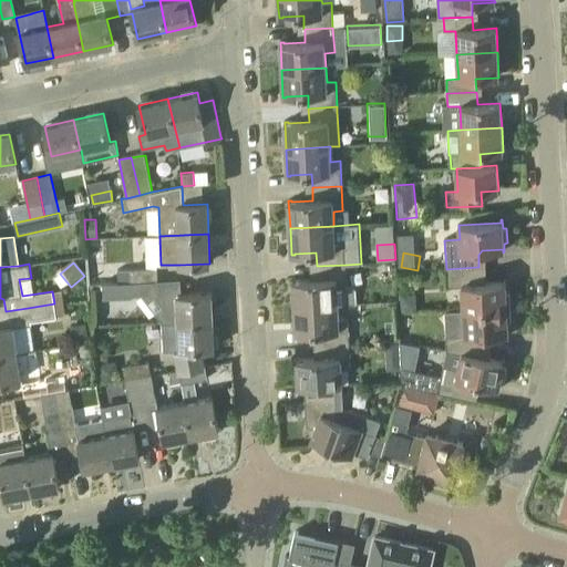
[(292,280),(294,307),(338,305),(357,303),(356,289),(347,290),(346,265),(317,266),(317,279),(296,280),(296,279),(292,280)]
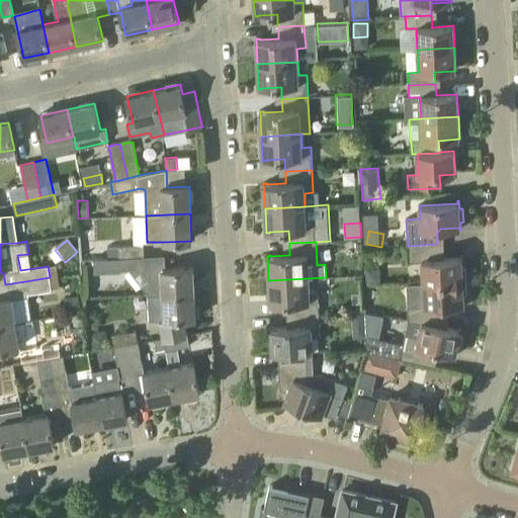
[(460,256),(460,258),(442,259),(438,256),(437,244),(408,246),(408,262),(422,261),(423,284),(466,281),(465,268),(462,268),(461,256),(460,256)]
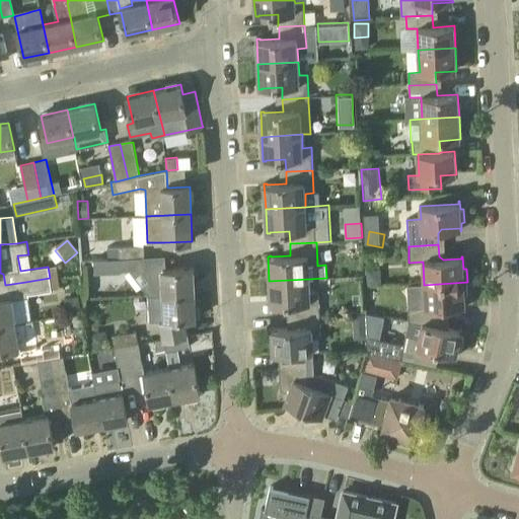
[(126,258),(144,257),(143,246),(119,246),(119,258),(126,258)]
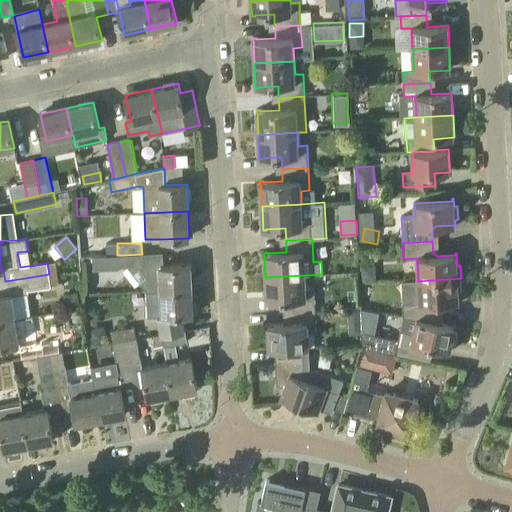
[(106,255),(94,255),(94,270),(121,270),(121,267),(143,267),(142,254),(124,255),(117,255),(106,255)]
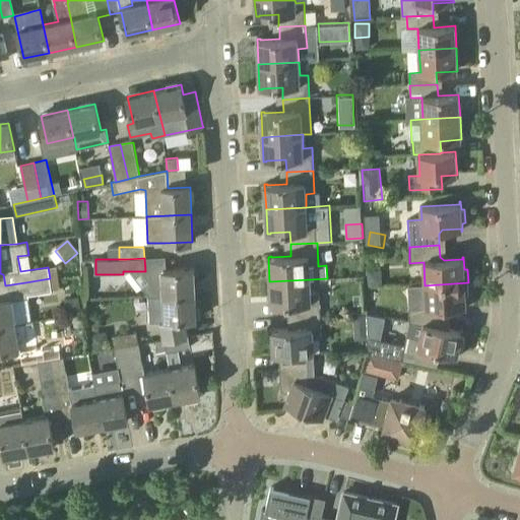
[(149,281),(142,287),(148,295),(148,296),(195,294),(194,268),(161,270),(148,271),(149,281)]
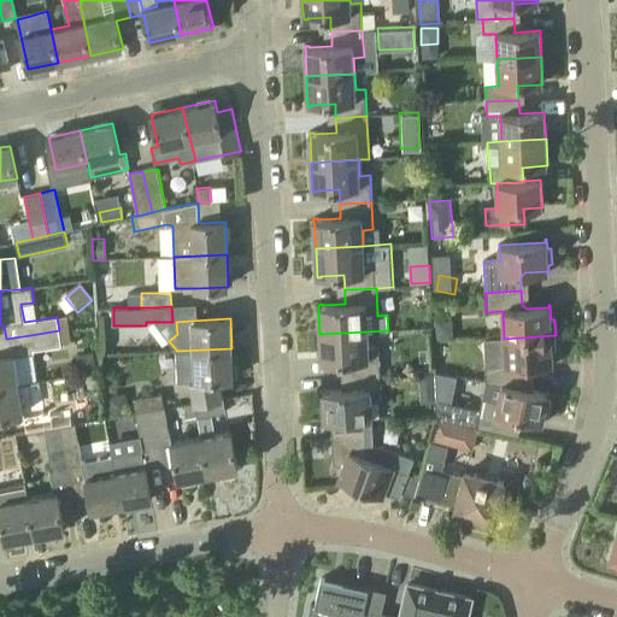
[(18,383),(39,381),(34,352),(62,347),(59,330),(30,335),(6,339),(9,356),(0,357),(0,388),(19,387),(18,383)]
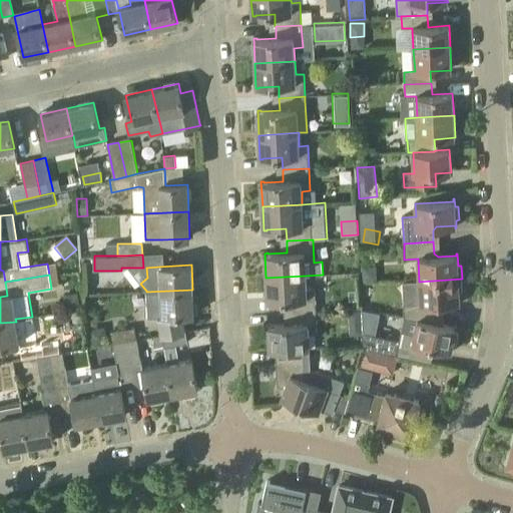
[(290,301),(290,313),(316,311),(315,289),(307,289),(306,276),(266,278),(268,303),(271,303),(271,302),(290,301)]
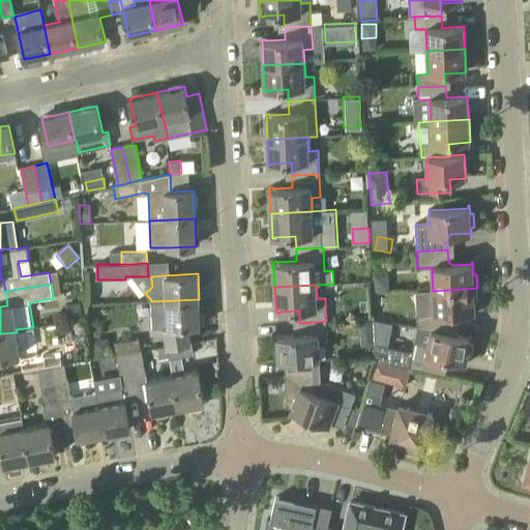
[(477,301),(477,288),(433,291),(434,314),(417,314),(417,328),(471,340),(472,336),(471,336),(470,339),(452,334),(451,317),(454,314),(474,313),(474,315),(475,315),(474,302),(477,301)]
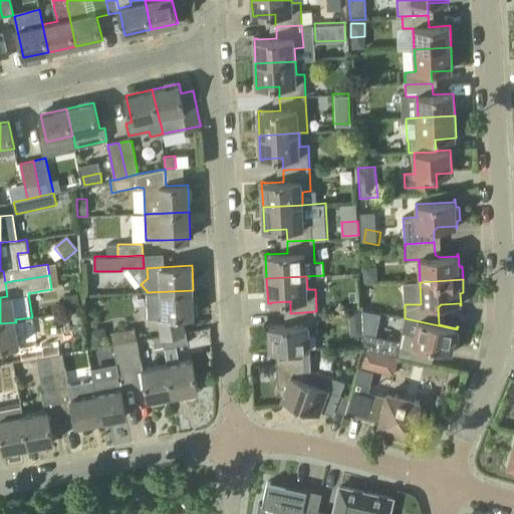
[(162,335),(186,331),(183,316),(194,316),(193,290),(147,292),(148,317),(159,317),(162,335)]
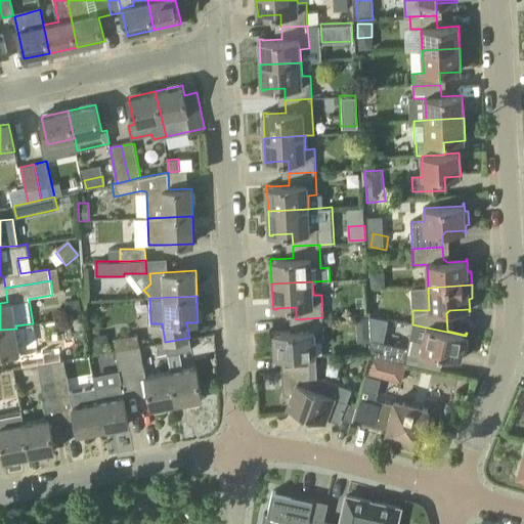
[(296,319),(297,332),(277,333),(277,332),(274,332),(275,357),(281,357),(281,356),(316,355),(315,341),(324,341),(322,317),(296,319)]
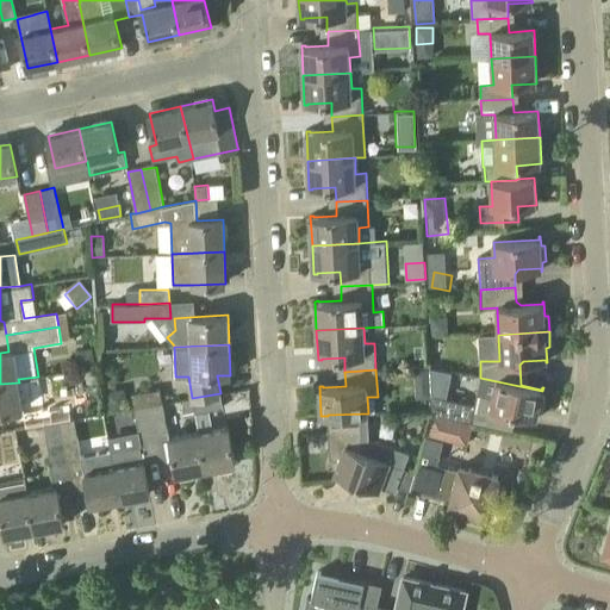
[(514,412),(517,414),(535,417),(535,419),(536,421),(539,411),(542,412),(545,397),(541,396),(542,391),(480,378),(497,381),(493,396),(478,392),(475,403),(472,421),(471,423),(506,430),(509,416),(514,412)]
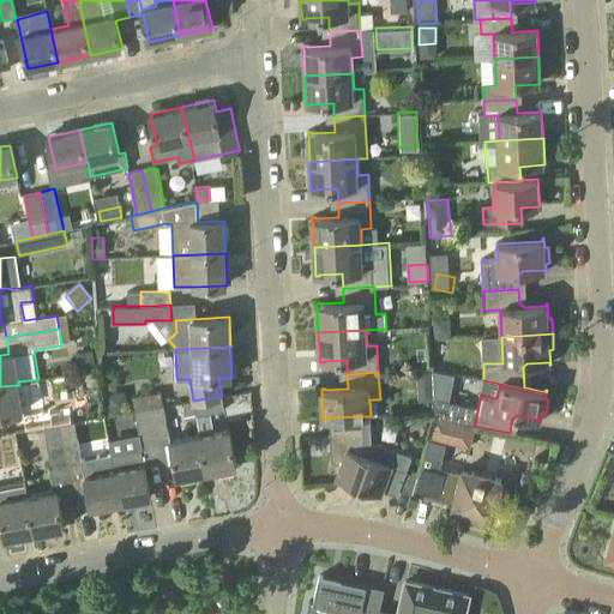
[(19,385),(0,386),(0,417),(23,415),(19,385)]
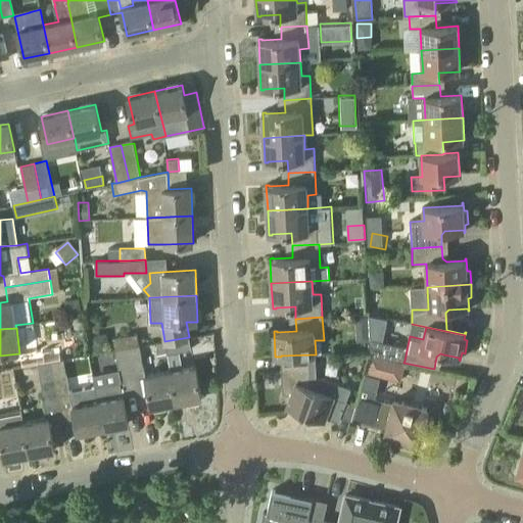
[(115,349),(127,347),(140,345),(138,334),(113,338),(115,349)]
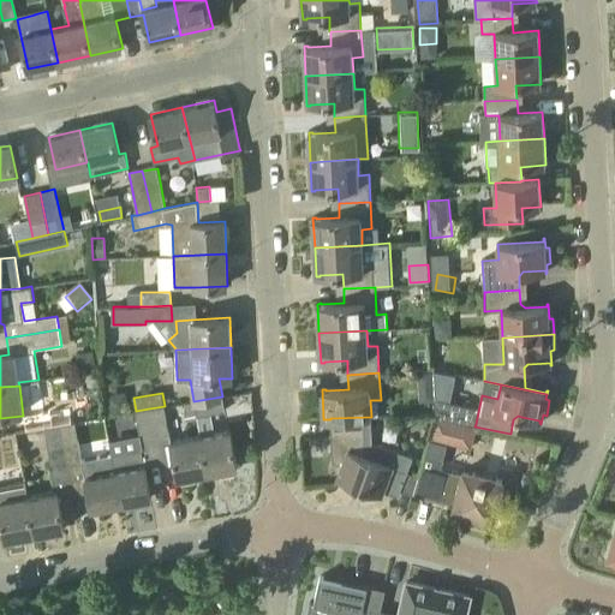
[(222,396),(193,401),(197,416),(225,411),(222,396)]
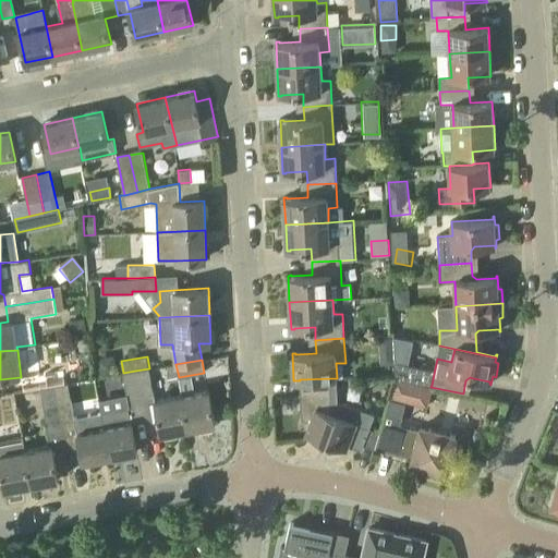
[(397,378),(404,379),(409,363),(396,360),(397,378)]
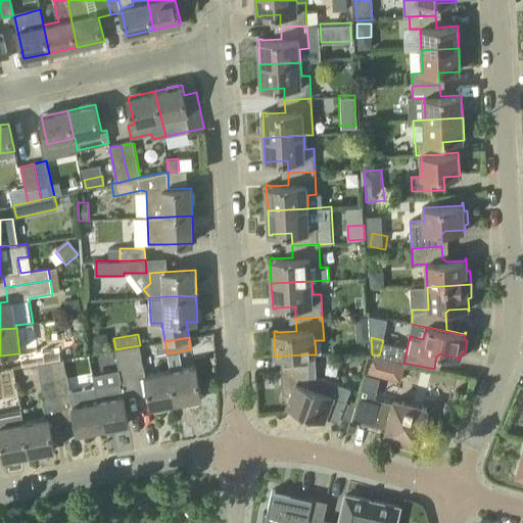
[(132,373),(145,370),(140,345),(127,347),(132,373)]
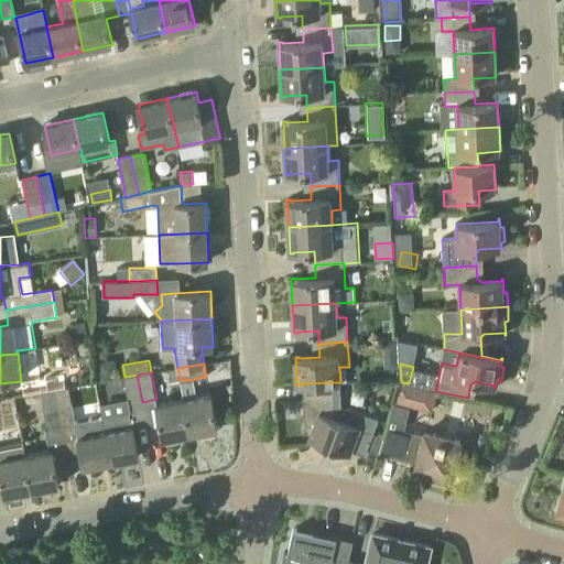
[(129,404),(142,402),(137,375),(125,377),(129,404)]
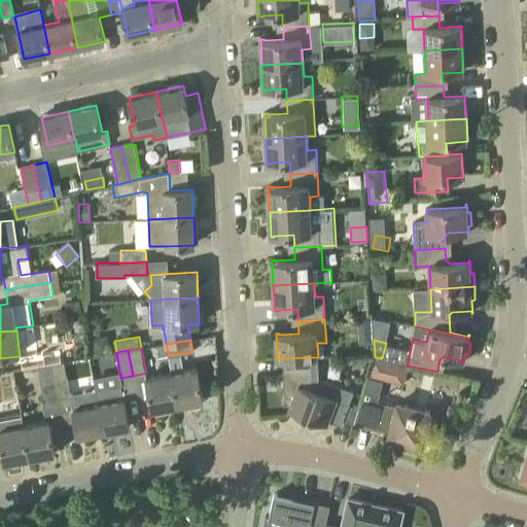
[(50,363),(63,361),(61,351),(36,355),(38,366),(50,363)]
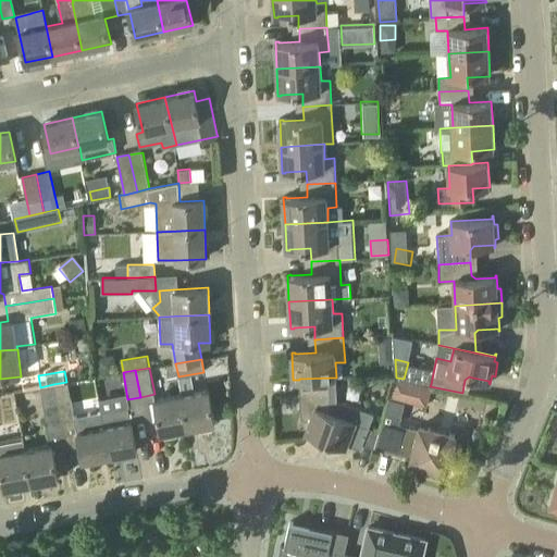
[(299,379),(299,380),(301,418),(310,421),(306,433),(346,448),(348,444),(361,449),(362,445),(369,429),(374,415),(344,403),(337,403),(336,378),(299,379)]
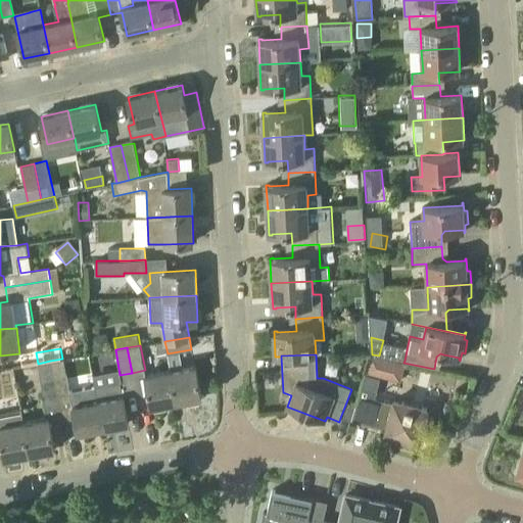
[(378,376),(382,358),(371,355),(367,373),(378,376)]
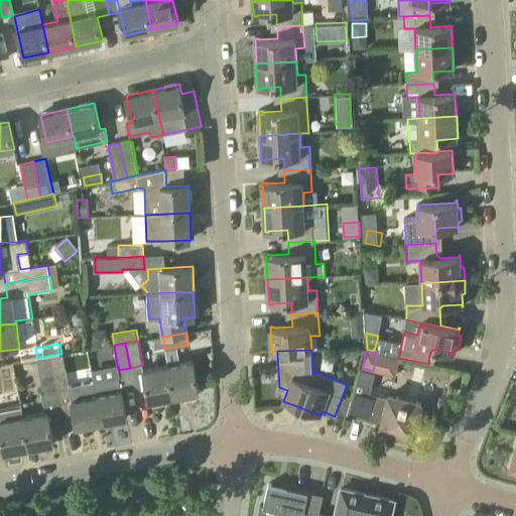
[(94,382),(70,386),(63,355),(61,355),(61,354),(49,356),(57,398),(71,395),(78,427),(102,422),(94,382)]
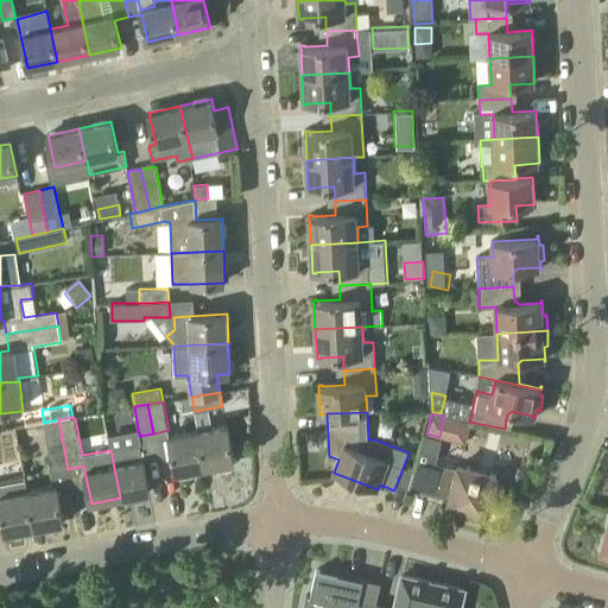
[(52,472),(68,469),(58,419),(44,423),(52,472)]
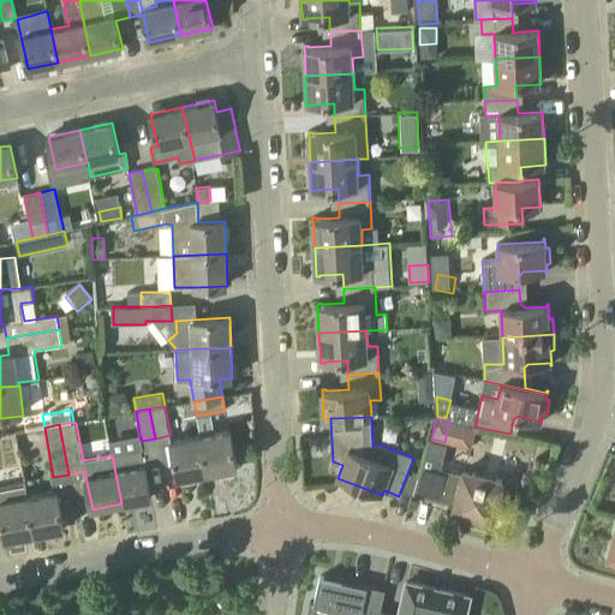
[(201,435),(207,473),(237,467),(231,430),(201,435)]
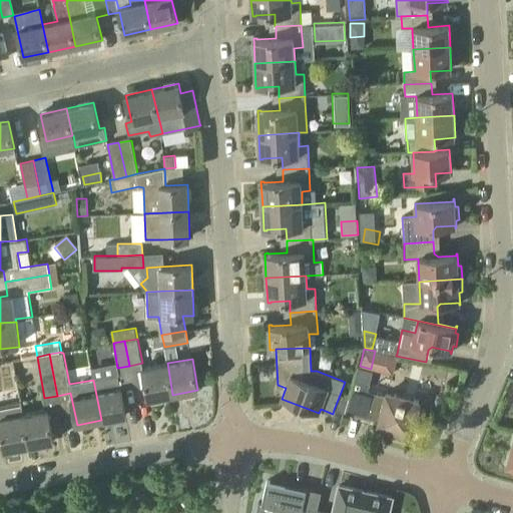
[(148,399),(172,395),(167,363),(142,368),(148,399)]
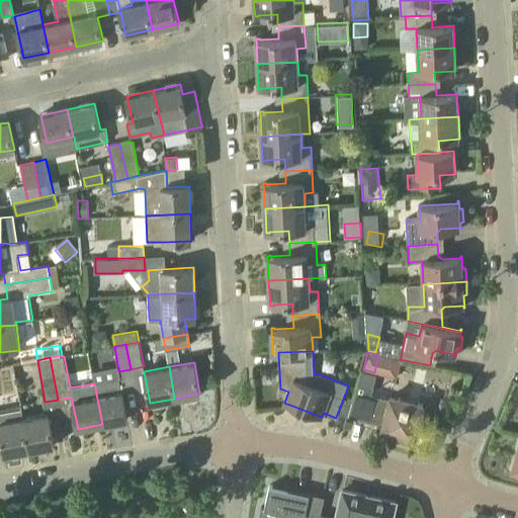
[(361,373),(357,385),(371,390),(374,377),(361,373)]
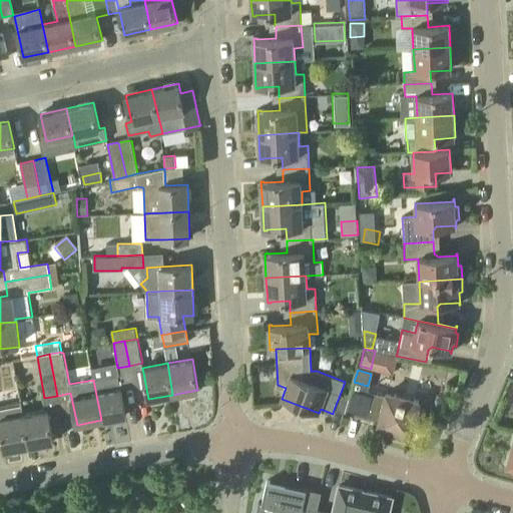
[(93,380),(101,420),(126,416),(118,375),(93,380)]
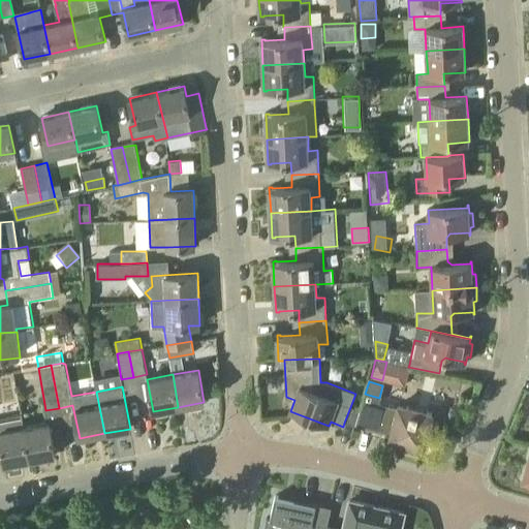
[(354,426),(366,428),(373,401),(363,399),(360,409),(354,426)]
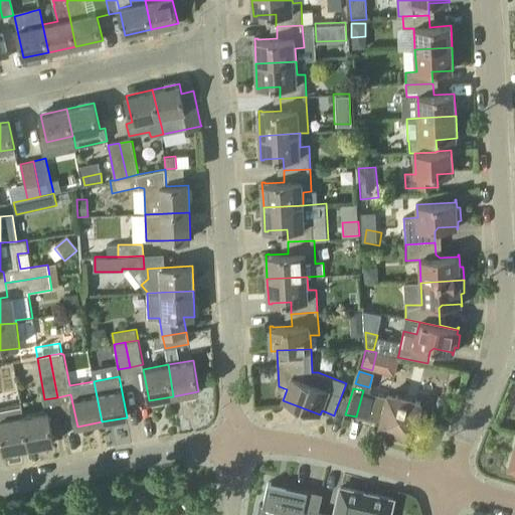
[(388,397),(363,390),(356,416),(381,423),(380,426),(394,430),(396,433),(399,435),(402,435),(406,435),(409,435),(412,435),(420,402),(388,394),(388,397)]
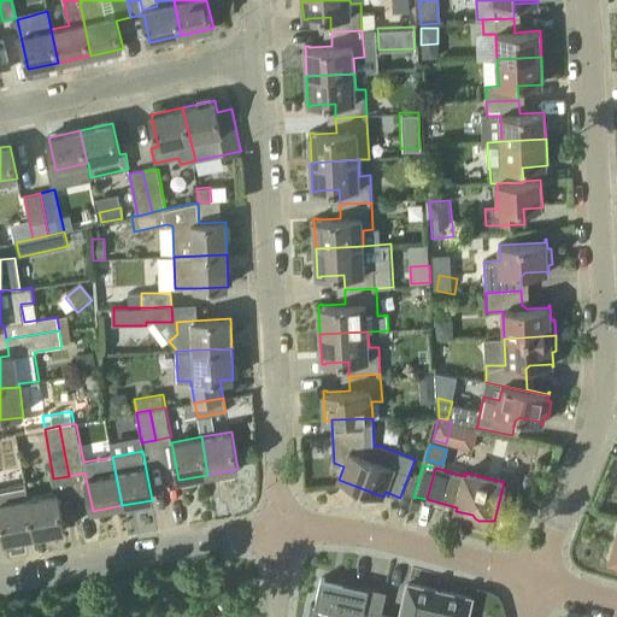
[(413,497),(419,477),(409,475),(401,493),(413,497)]
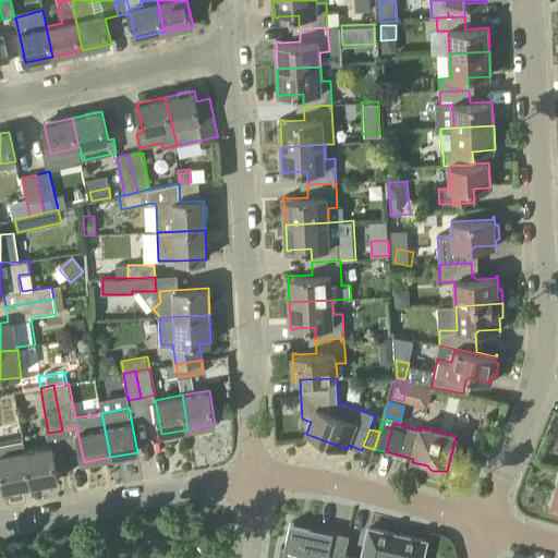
[(11,453),(0,455),(0,481),(3,481),(5,489),(31,485),(25,451),(23,438),(9,441),(11,453)]
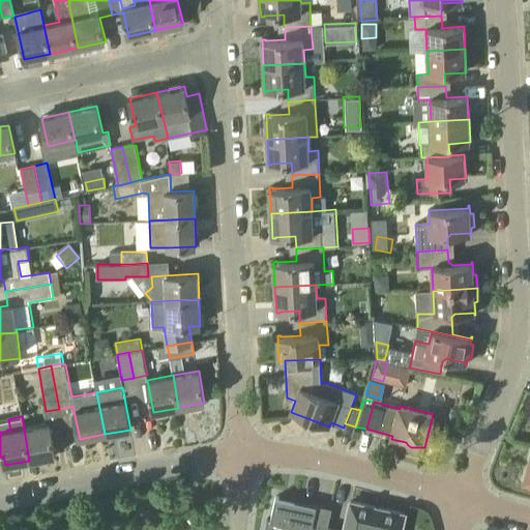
[(24,429),(29,461),(56,455),(50,423),(24,429)]
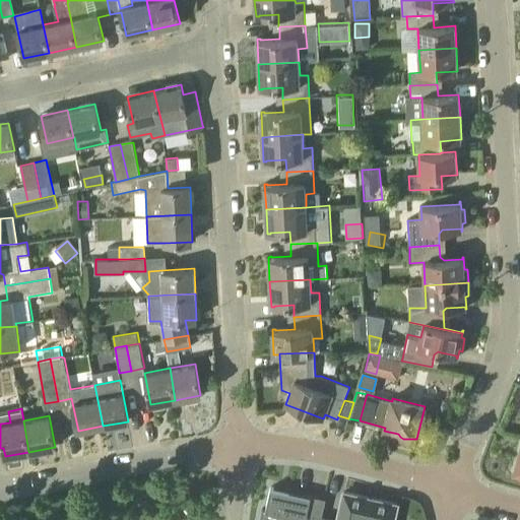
[(321,519),(326,500),(289,492),(289,496),(273,493),(273,491),(270,490),(265,511),(262,511),(259,519),(284,519),(285,517),(298,519),(321,519)]
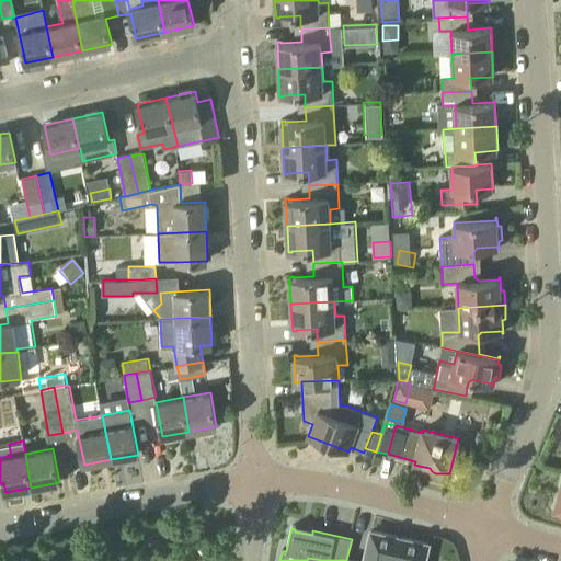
[(424,560),(428,544),(371,531),(364,560),(424,560)]
